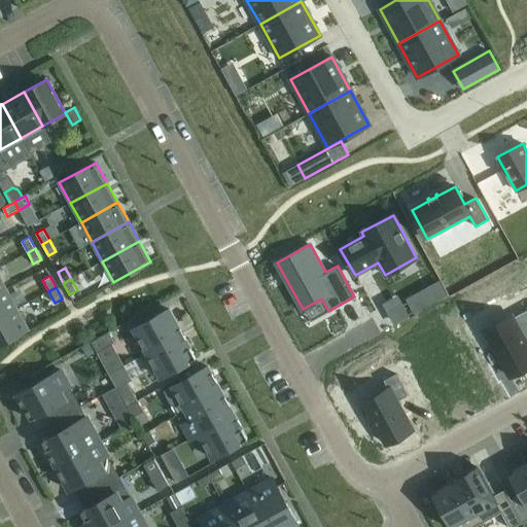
[(6,289),(0,292),(0,317),(16,309),(6,289)]
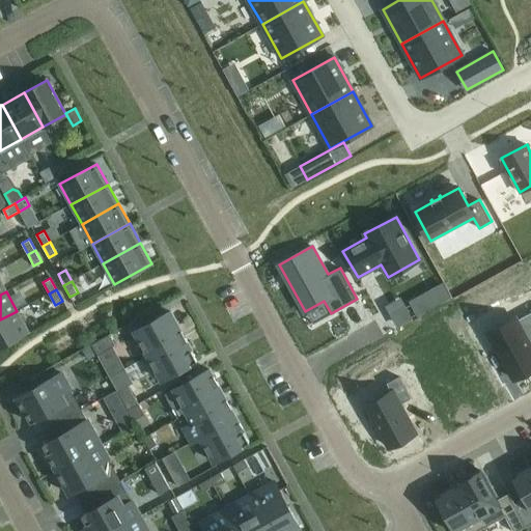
[(17,311),(0,319),(0,346),(28,331),(17,311)]
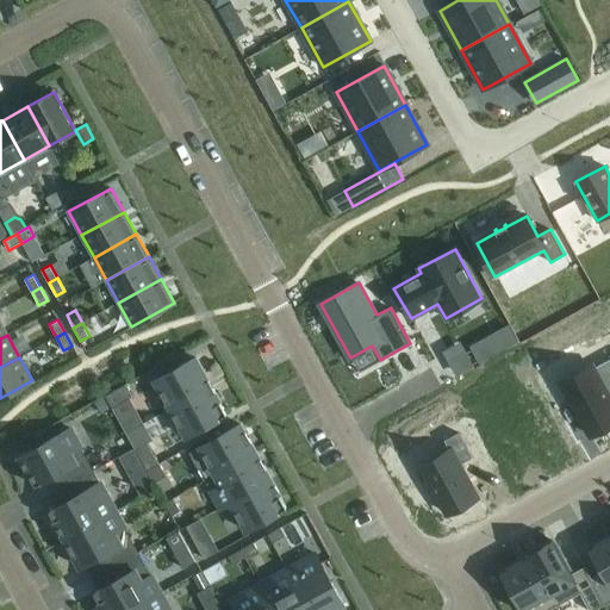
[(195,358),(155,380),(170,409),(211,386),(195,358)]
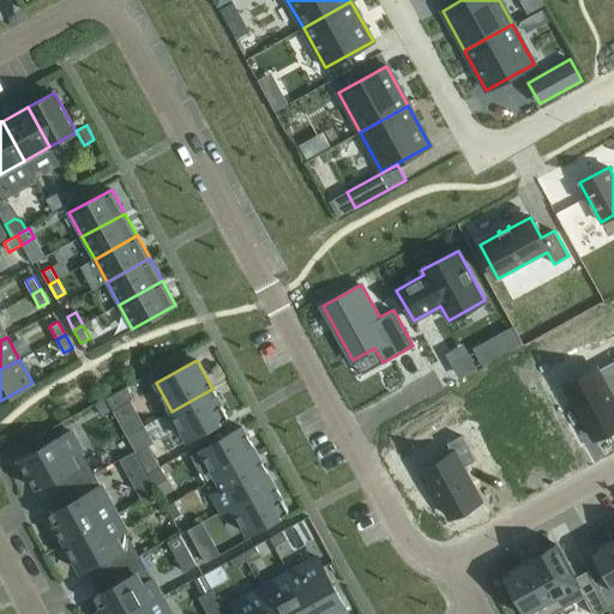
[(596,367),(565,385),(594,437),(613,425),(613,360),(597,369),(596,367)]
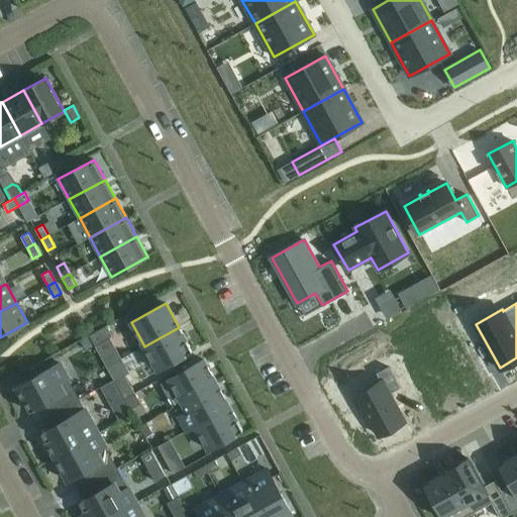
[(107,325),(89,335),(95,345),(113,336),(107,325)]
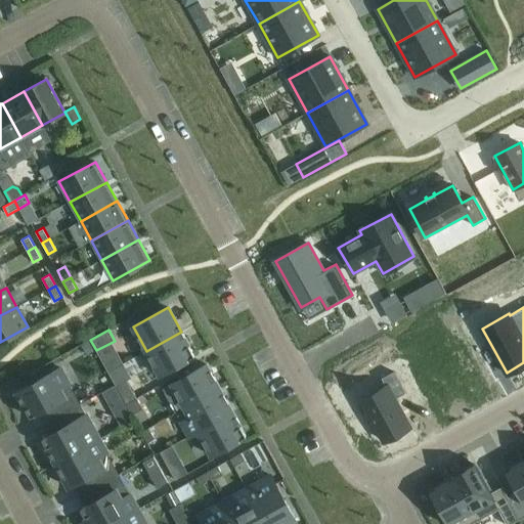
[(181,332),(146,351),(160,375),(194,355),(181,332)]
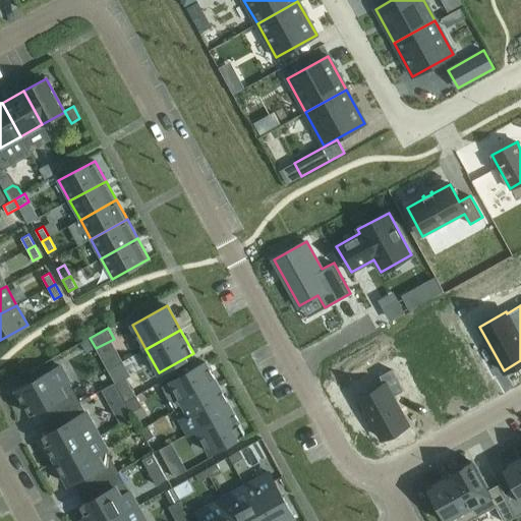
[(206,362),(162,387),(170,401),(179,397),(183,406),(219,387),(206,362)]
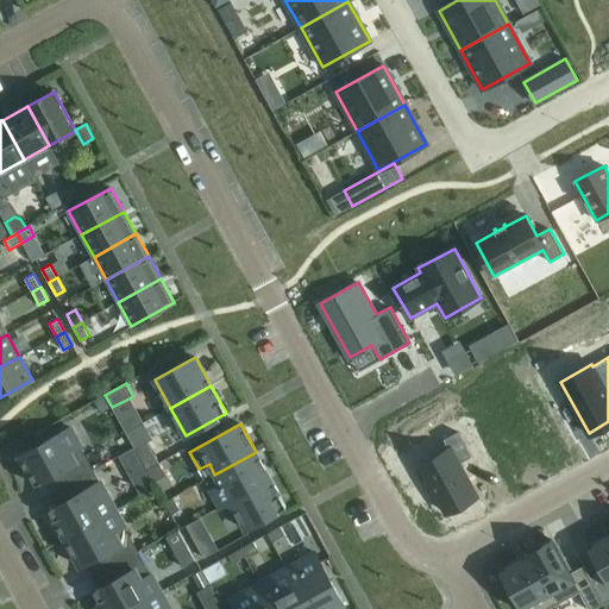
[(521,424),(489,440),(514,485),(546,468),(521,424)]
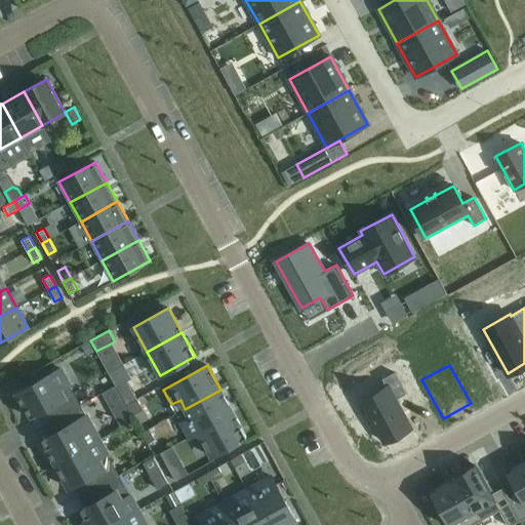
[(61,368),(16,393),(26,410),(26,409),(30,417),(39,413),(40,412),(48,408),(54,418),(72,409),(61,389),(69,384),(61,368)]
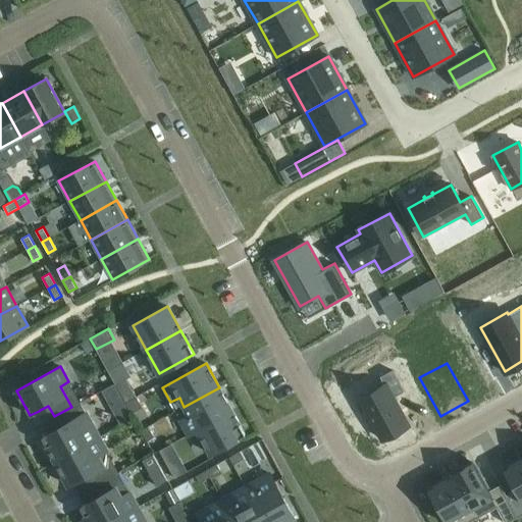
[(384,385),(360,399),(382,439),(408,425),(393,398),(404,392),(392,370),(380,376),(384,385)]
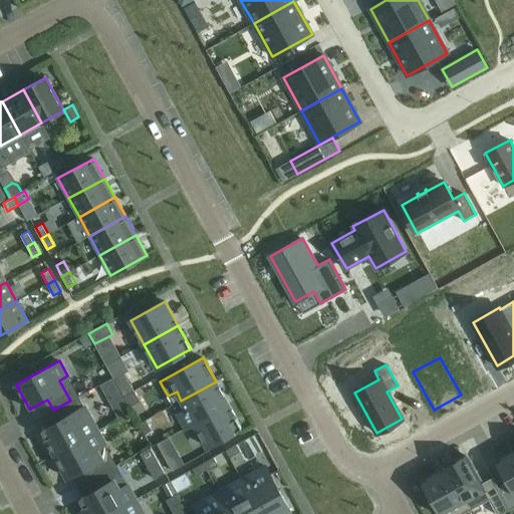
[(123,373),(113,379),(121,393),(132,388),(123,373)]
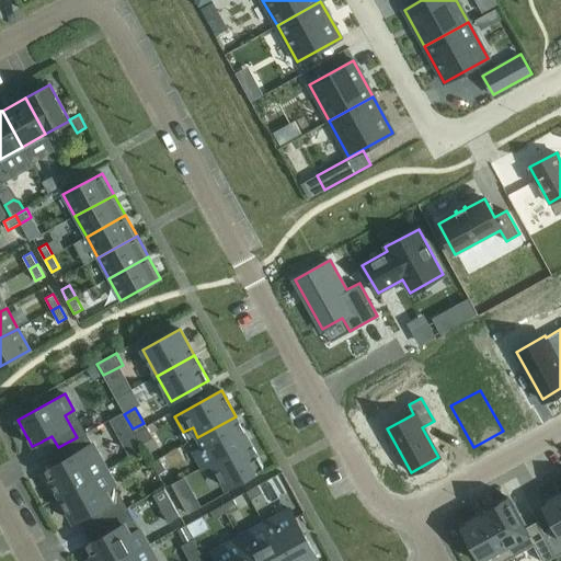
[(203,446),(194,451),(203,467),(250,441),(236,416),(197,437),(203,446)]
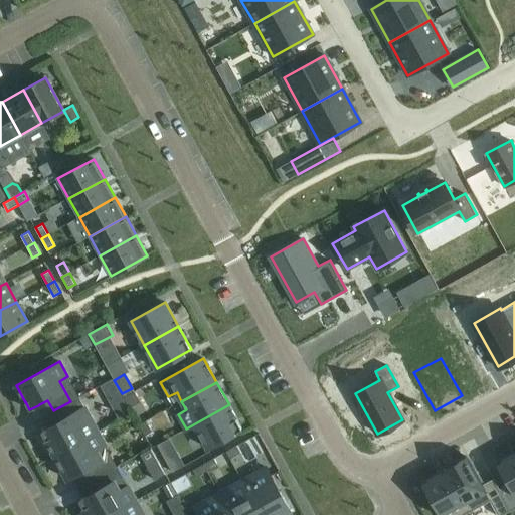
[(132,388),(122,393),(122,394),(130,407),(140,402),(132,388)]
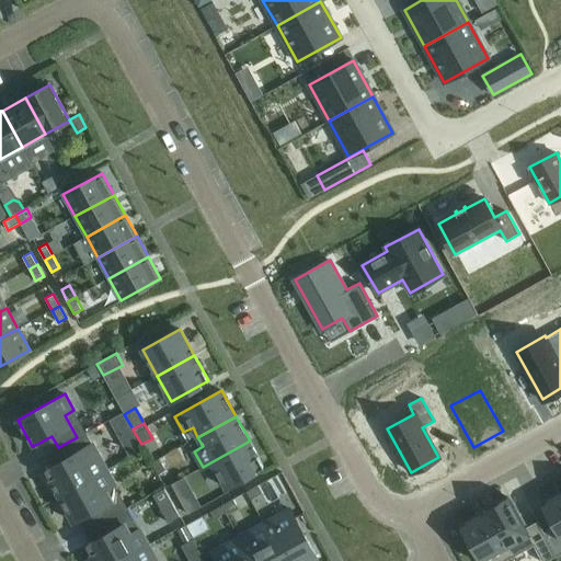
[(55,465),(45,470),(50,479),(59,495),(106,470),(92,444),(92,445),(86,433),(86,432),(77,437),(58,447),(65,459),(55,465)]
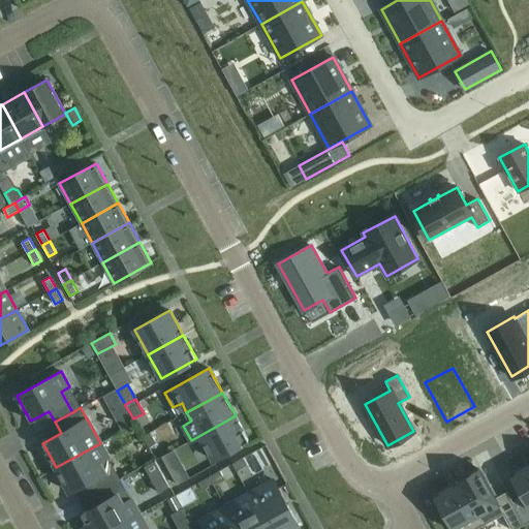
[(236,415),(191,440),(191,441),(200,436),(213,460),(249,440),(236,415)]
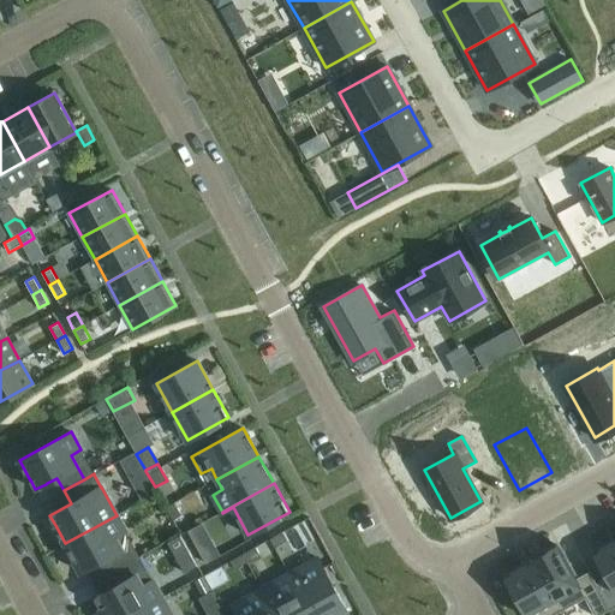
[(174,502),(166,507),(173,520),(181,515),(174,502)]
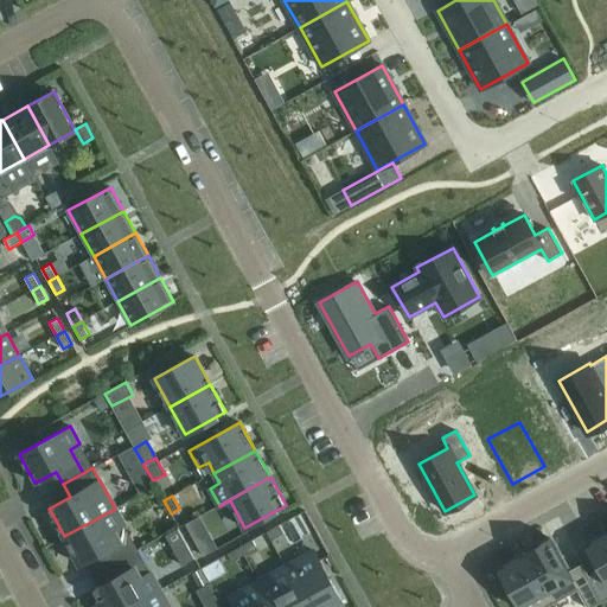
[(115,509),(64,536),(80,564),(90,558),(101,554),(107,566),(127,554),(114,530),(125,525),(115,509)]
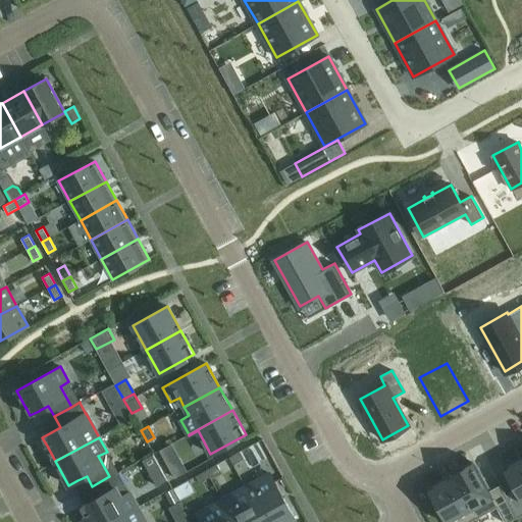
[(240,452),(229,458),(233,465),(244,459),(240,452)]
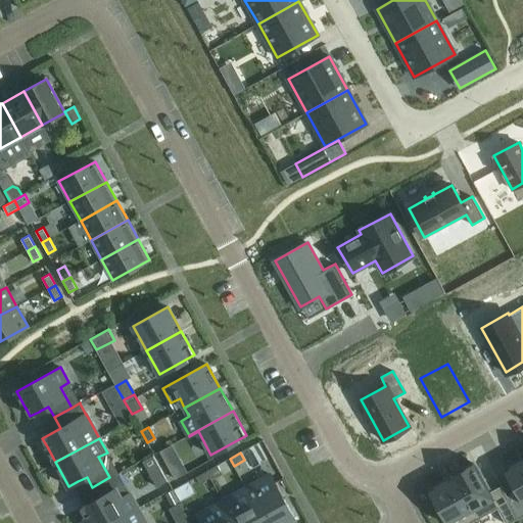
[(168,481),(153,455),(143,460),(157,486),(168,481)]
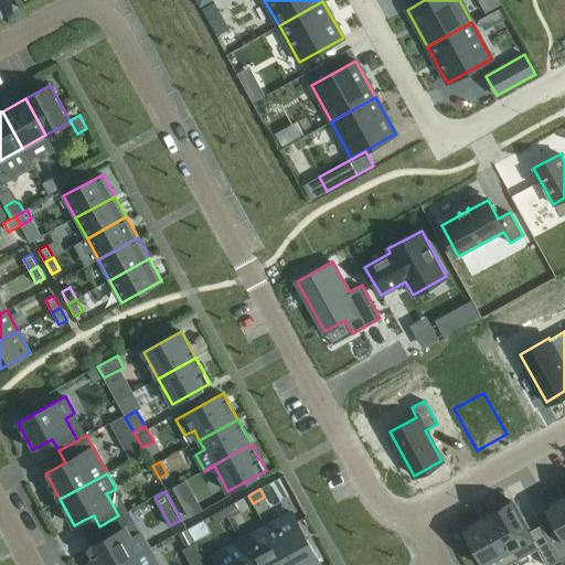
[(564,497),(546,507),(560,530),(547,536),(561,560),(564,556),(564,497)]
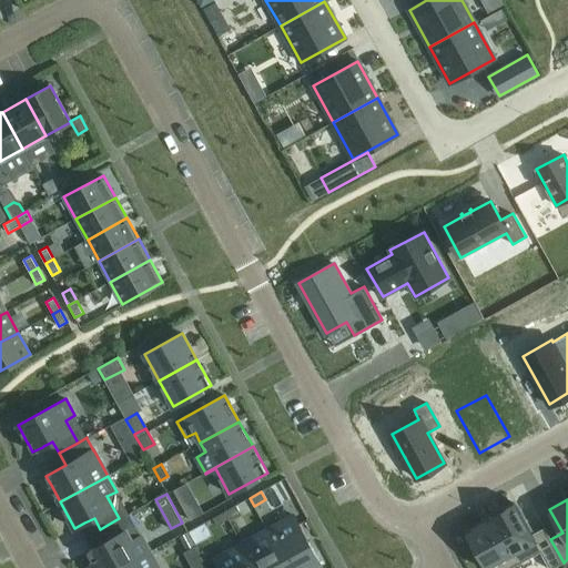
[(516,504),(492,517),(517,565),(540,553),(540,551),(548,567),(553,567),(564,563),(550,539),(544,527),(533,534),(516,504)]
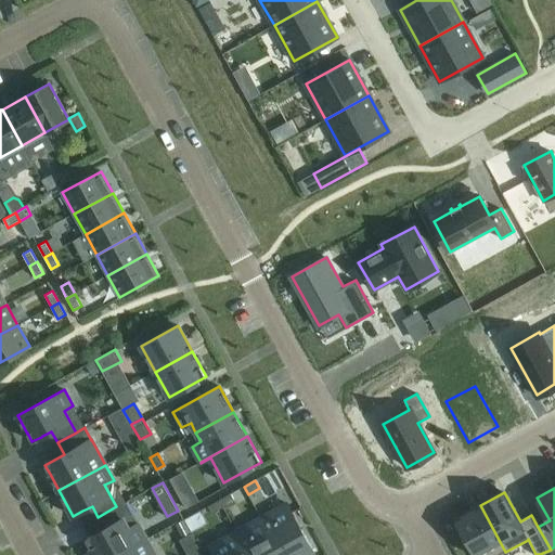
[(230,493),(219,500),(223,507),(234,501),(230,493)]
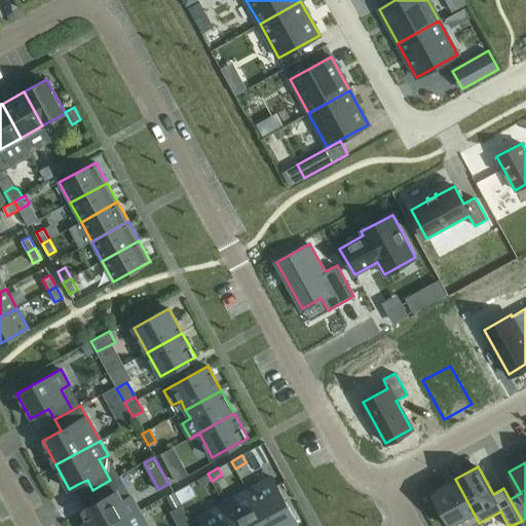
[(208,474),(196,480),(200,487),(212,481),(208,474)]
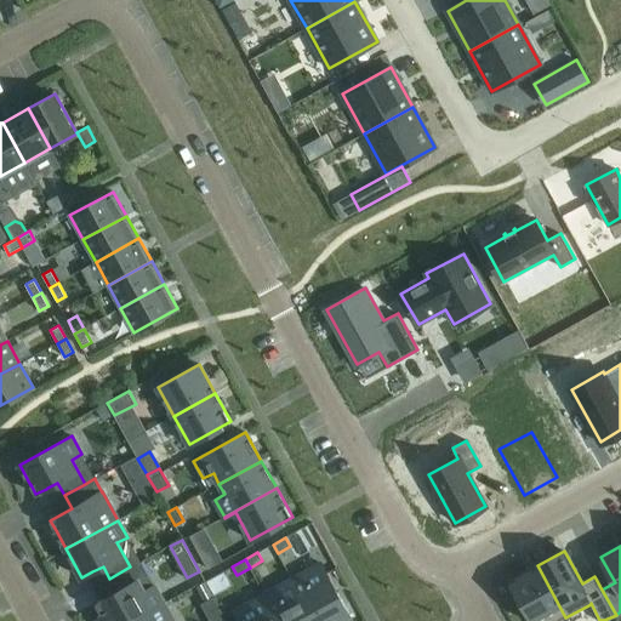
[(320,563),(292,579),(314,620),(339,620),(349,615),(320,563)]
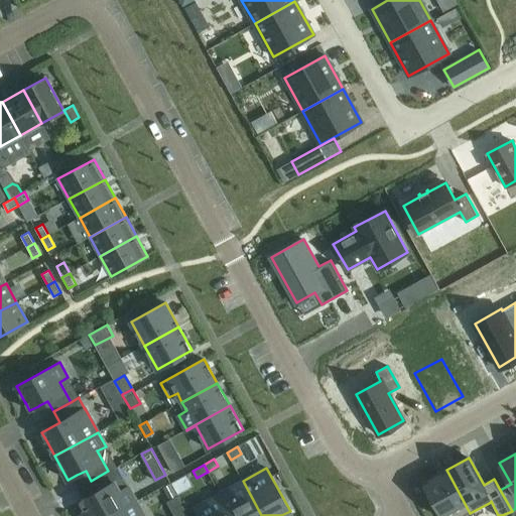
[(445,471),(424,483),(434,502),(431,503),(437,514),(440,512),(442,515),(464,515),(470,513),(446,470),(445,471)]
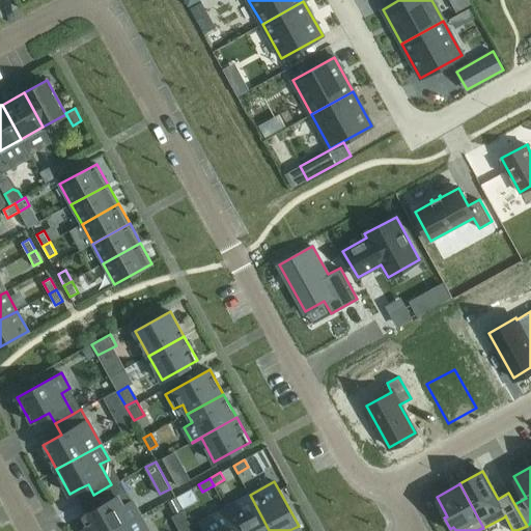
[(90,510),(82,515),(86,524),(89,530),(111,530),(140,515),(132,501),(123,506),(111,484),(93,495),(100,506),(91,510),(90,510)]
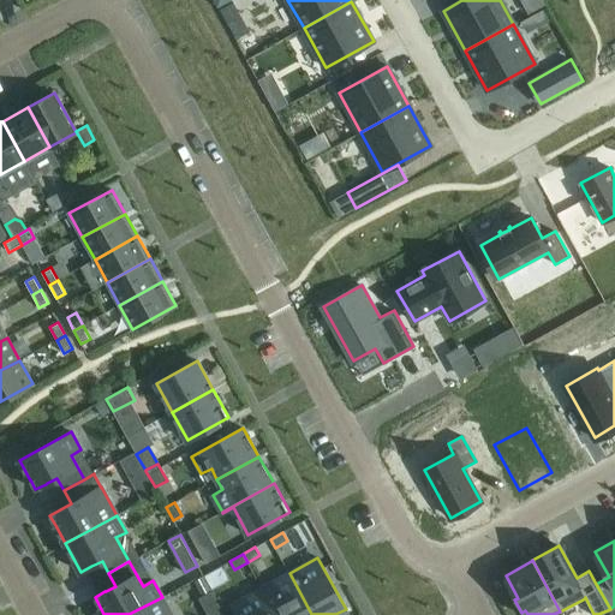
[(311,614),(290,573),(262,589),(275,614),(311,614)]
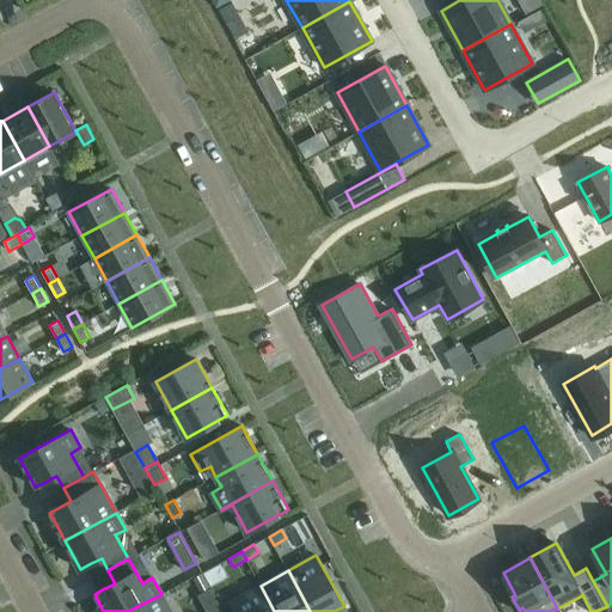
[(274,611),(261,586),(232,601),(238,611),(274,611)]
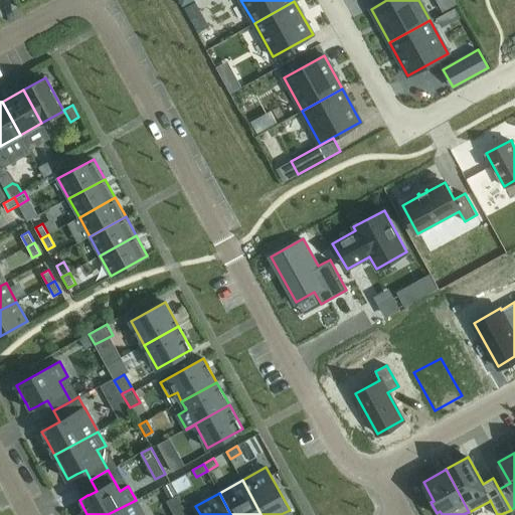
[(136,500),(108,514),(141,514),(143,514),(136,500)]
